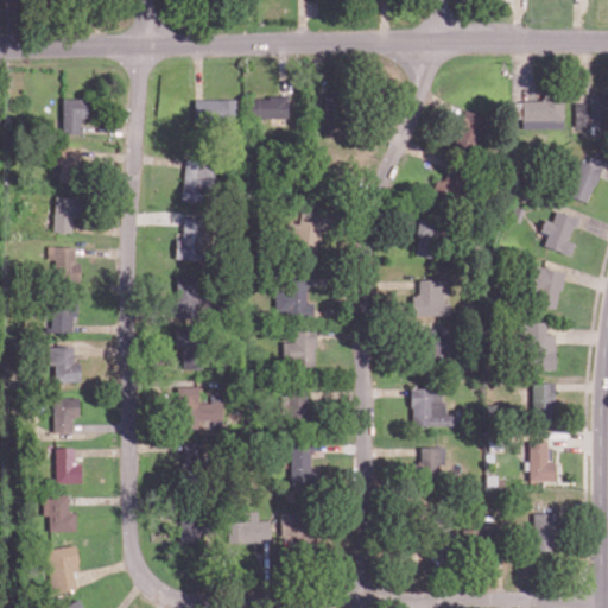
[(352,92),(352,114),(344,114),(344,133),(325,134),(324,93),(352,92)]
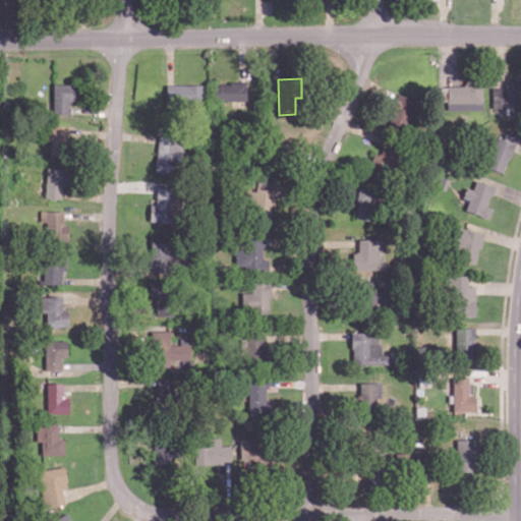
[(466,79),(482,79),(482,109),(447,110),(447,102),(447,101),(447,85),(464,85),(463,83),(466,83),(466,79)]
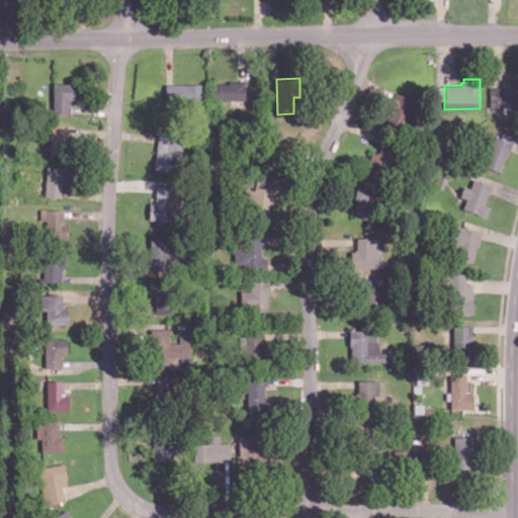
[(517,79),(517,115),(503,115),(503,112),(502,112),(502,106),(490,106),(490,87),(502,87),(502,80),(517,79)]
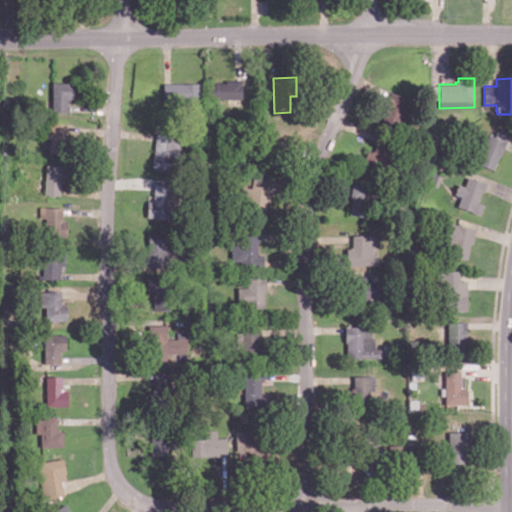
[(243,79),(243,82),(242,83),(242,98),(212,98),(212,82),(227,82),(227,79),(243,79)]
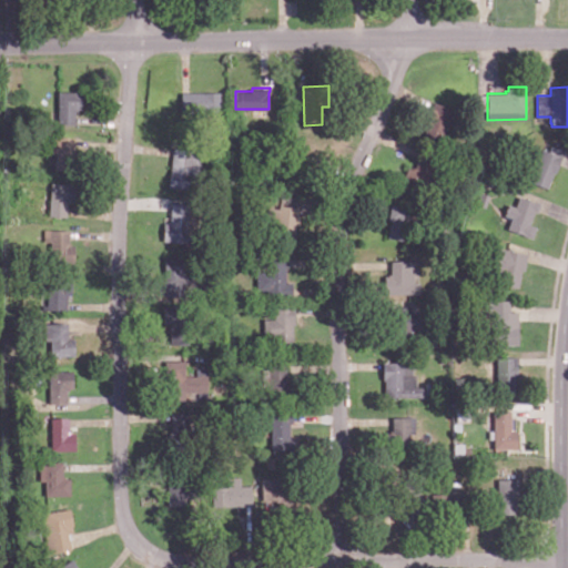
[(75,124),(72,124),(72,123),(61,123),(61,124),(59,124),(59,91),(82,91),(82,108),(78,108),(78,110),(75,110),(75,124)]
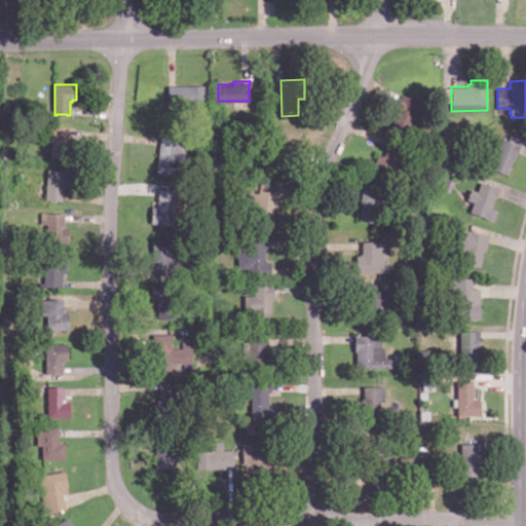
[(204,84),(204,103),(192,103),(193,107),(181,107),(181,103),(170,103),(170,85),(204,84)]
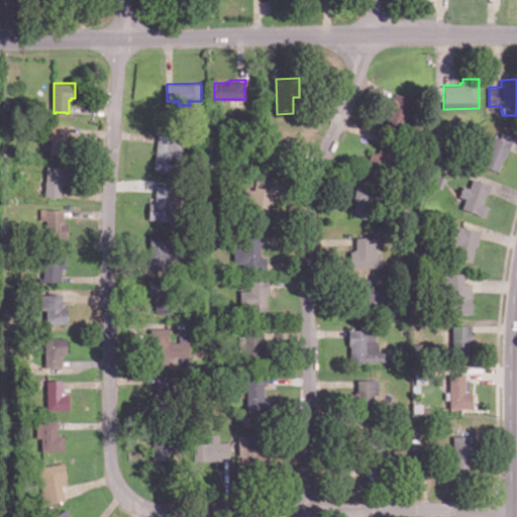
[(394,92),(412,99),(401,129),(383,122),(394,92)]
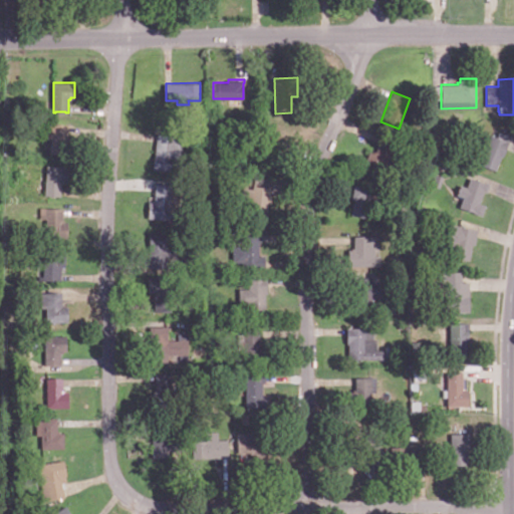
[(72,139),(71,155),(49,153),(50,138),(47,138),(48,121),(68,123),(67,137),(69,137),(69,139),(72,139)]
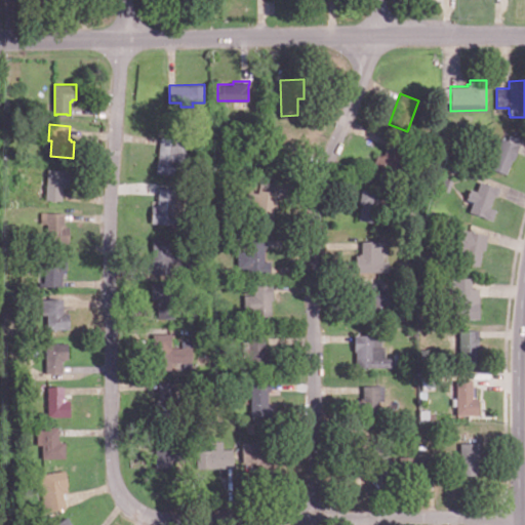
[(284,159),(280,174),(259,169),(263,155),(260,155),(263,147),(266,147),(270,131),(284,135),(279,156),(281,156),(281,158),(284,159)]
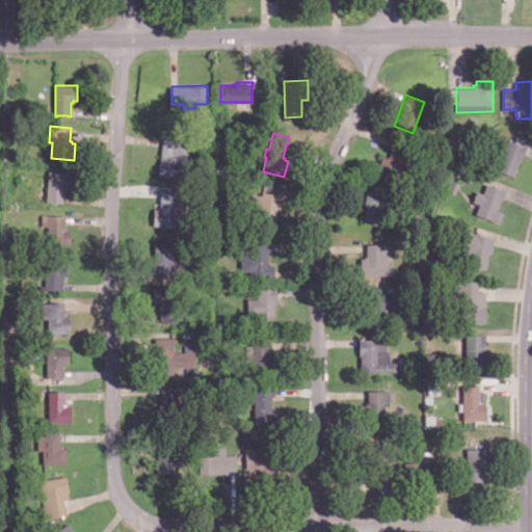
[(179,177),(159,175),(163,137),(180,139),(181,139),(191,141),(189,165),(180,164),(179,177)]
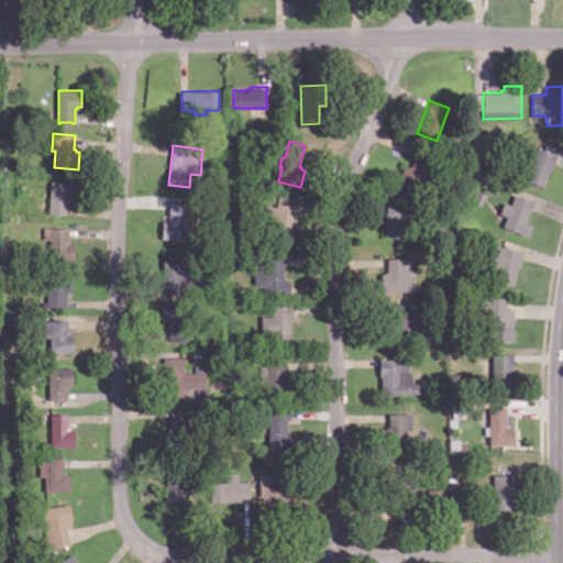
[(542,186),(525,179),(537,147),(553,153),(553,152),(558,154),(551,170),(549,170),(542,186)]
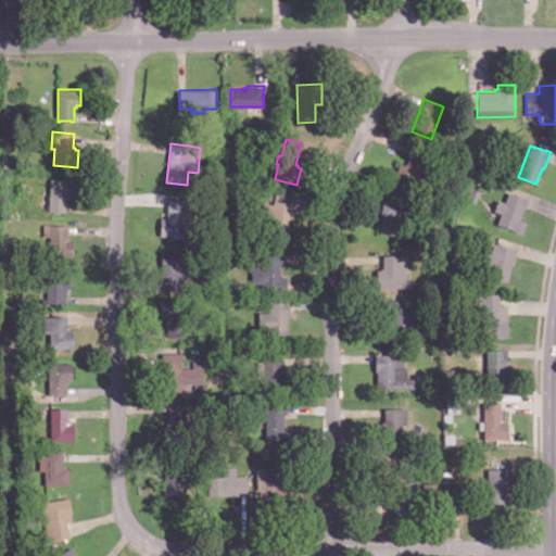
[(429,155),(414,190),(392,180),(399,163),(405,165),(413,148),(429,155)]
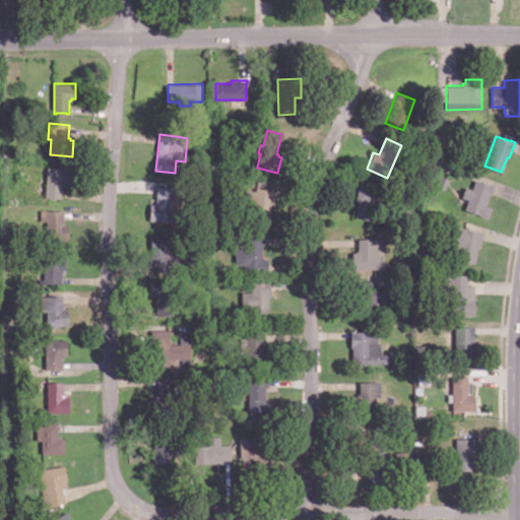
[(61,197),(46,196),(48,167),(69,168),(68,183),(64,183),(64,186),(62,186),(61,197)]
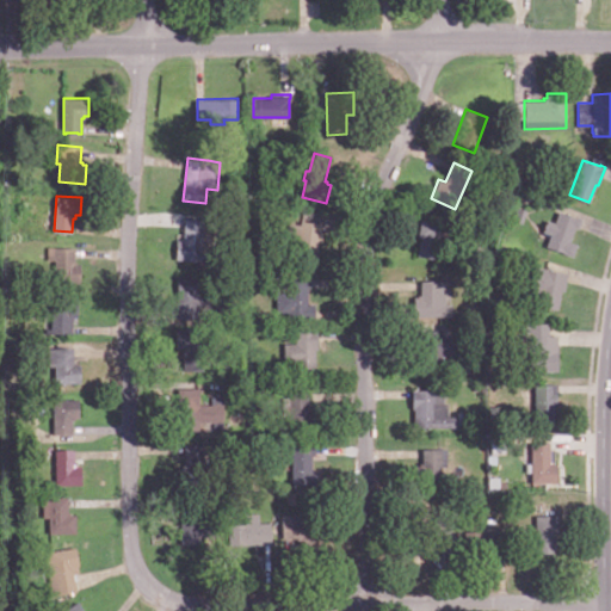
[(576,244),(573,255),(563,252),(562,252),(551,247),(551,248),(545,246),(550,233),(542,230),(543,227),(543,226),(544,222),(545,222),(547,218),(554,221),(557,210),(575,216),(575,215),(581,217),(578,228),(574,226),(569,241),(576,244)]
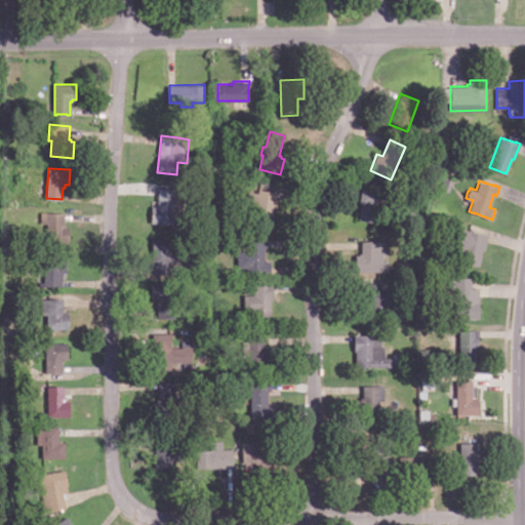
[(390,192),(386,212),(378,211),(376,223),(359,218),(362,203),(359,202),(362,186),(390,192)]
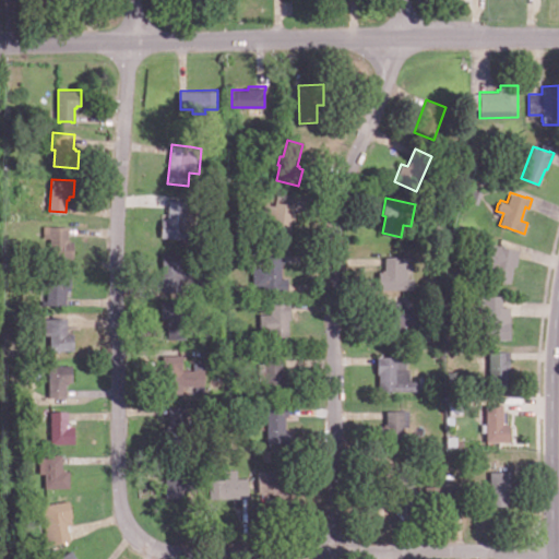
[(169,199),(187,200),(186,229),(192,230),(191,238),(161,237),(163,218),(166,218),(166,217),(168,217),(169,199)]
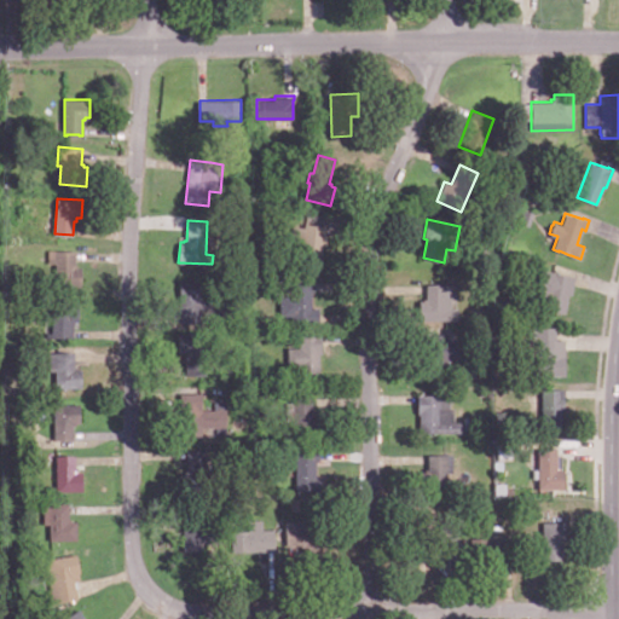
[(329,226),(327,243),(324,243),(320,265),(299,261),(301,247),(290,246),(293,225),(305,226),(306,223),(329,226)]
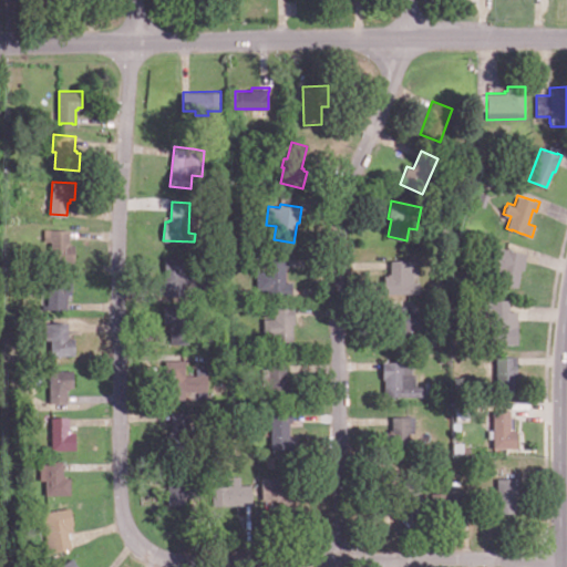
[(75,244),(74,265),(51,264),(52,240),(44,240),(44,228),(70,229),(70,241),(71,241),(71,244),(75,244)]
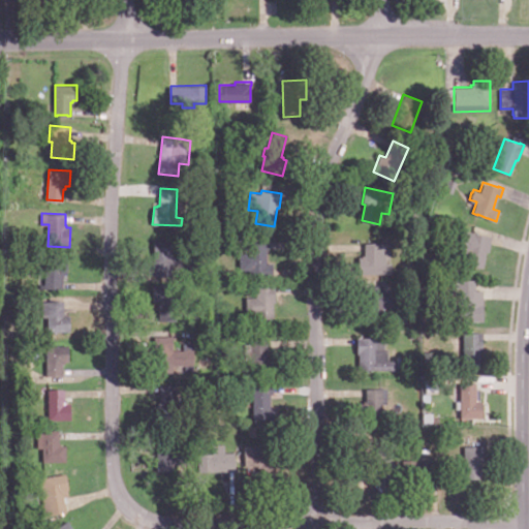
[(483,267),(466,263),(468,251),(460,250),(464,229),(472,231),(473,232),(491,236),(488,251),(486,250),(483,267)]
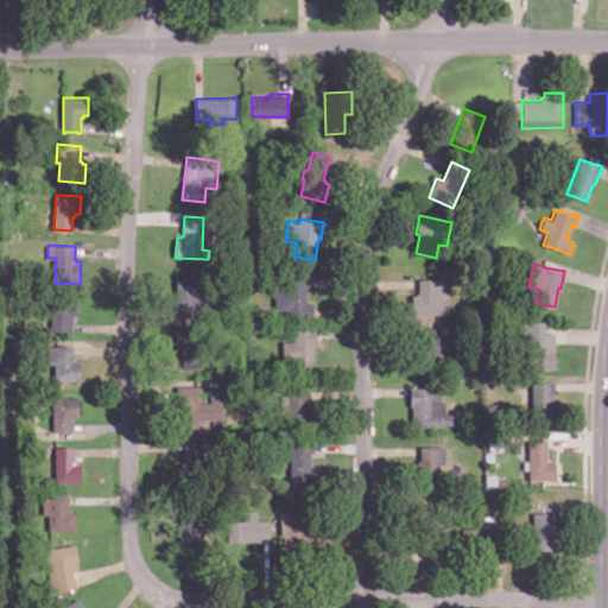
[(203,293),(203,305),(198,304),(198,316),(177,316),(177,274),(197,274),(197,293),(203,293)]
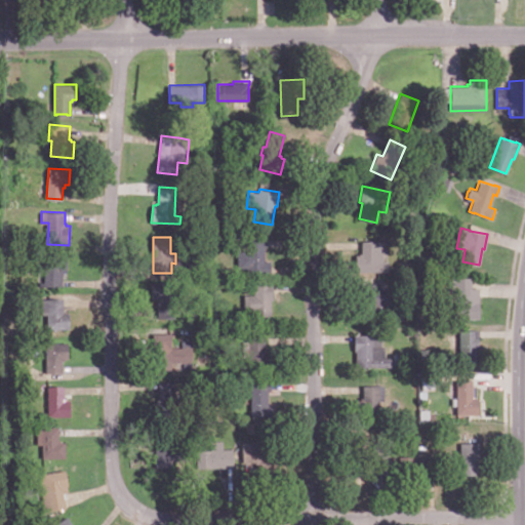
[(271,260),(271,272),(247,272),(247,268),(238,268),(238,239),(267,239),(267,247),(265,247),(265,260),(271,260)]
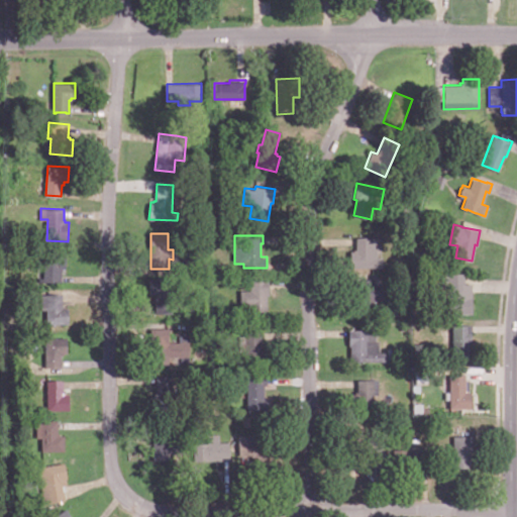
[(383,257),(383,268),(343,267),(343,248),(355,248),(355,239),(378,239),(377,257),(383,257)]
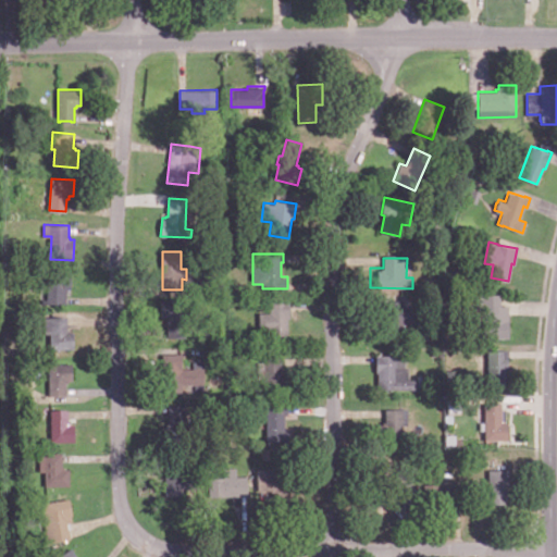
[(66,304),(46,302),(47,268),(66,268),(66,272),(71,272),(71,287),(66,287),(66,304)]
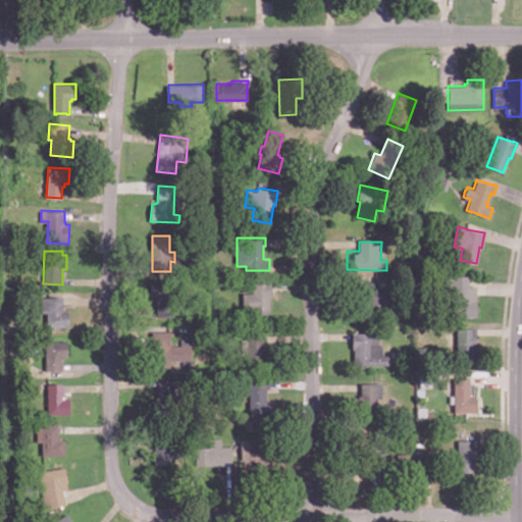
[(476,285),(476,316),(452,316),(452,288),(446,288),(446,275),(469,275),(469,285),(476,285)]
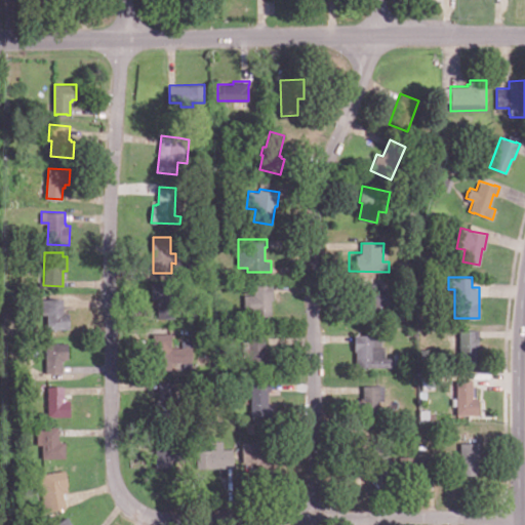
[(175,319),(159,319),(159,306),(158,306),(158,299),(152,299),(152,282),(175,282),(175,299),(177,299),(177,306),(175,306),(175,319)]
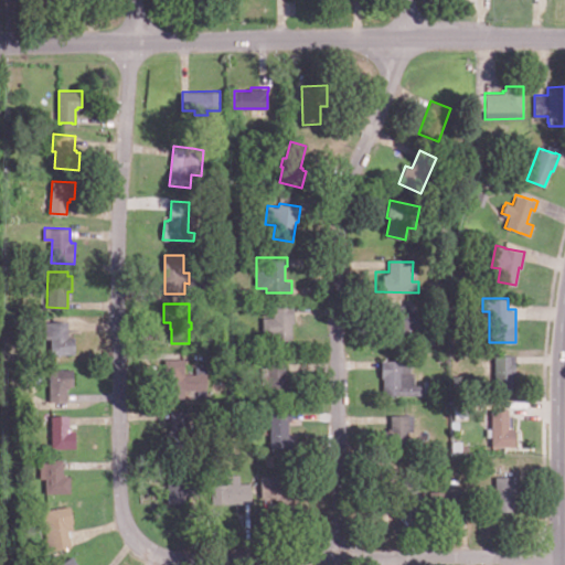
[(423,326),(408,326),(408,337),(391,337),(390,305),(408,305),(408,310),(423,310),(423,326)]
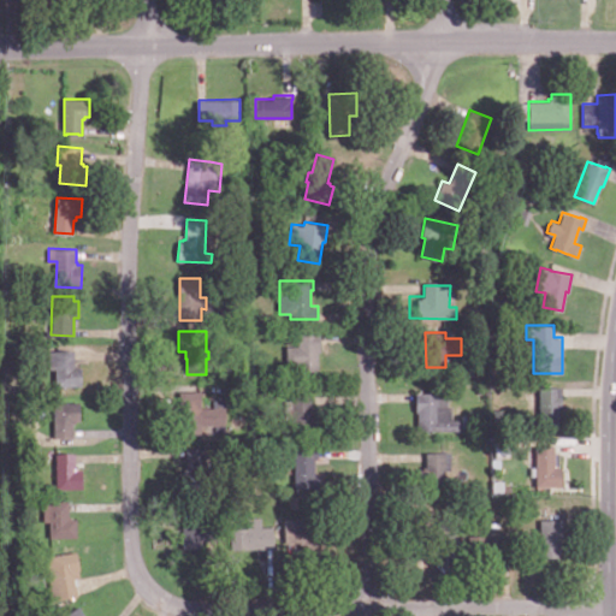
[(318,369),(300,369),(300,366),(288,366),(288,345),(298,345),(298,333),(320,333),(320,351),(318,351),(318,369)]
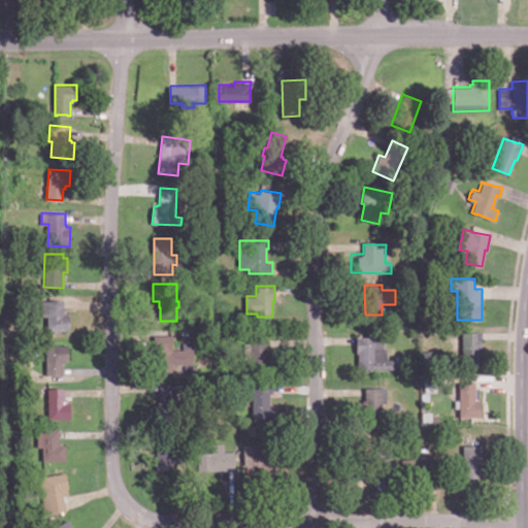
[(69,314),(69,330),(63,330),(63,338),(45,338),(45,327),(47,327),(47,316),(42,316),(42,300),(64,300),(64,312),(65,312),(65,314),(69,314)]
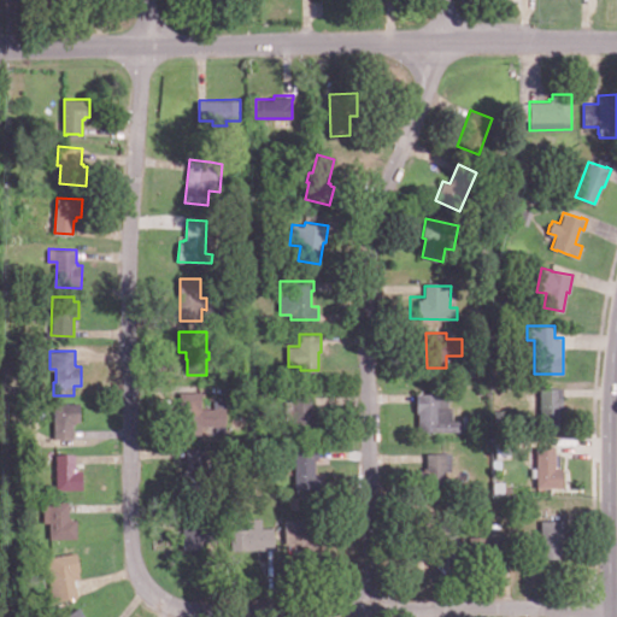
[(559,424),(540,424),(540,387),(563,387),(563,406),(559,406),(559,424)]
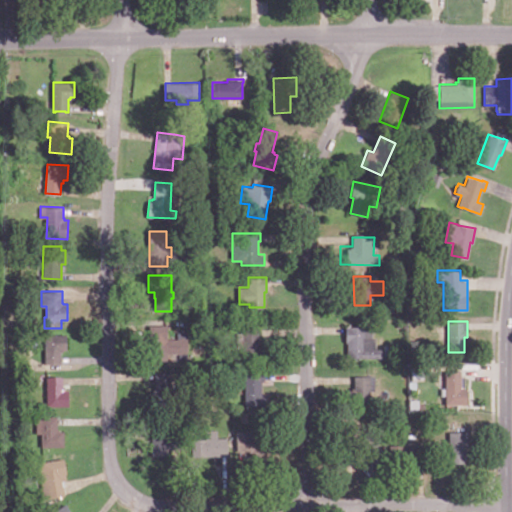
[(149,324),(166,324),(166,337),(169,337),(169,349),(166,349),(166,358),(149,358),(149,324)]
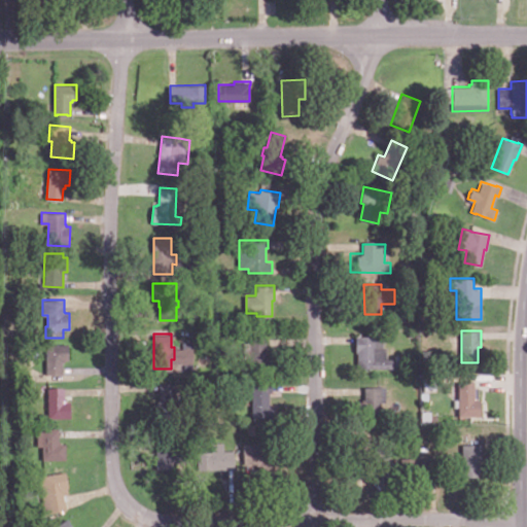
[(394,369),(375,369),(375,367),(357,367),(357,351),(355,351),(356,335),(360,335),(360,336),(383,336),(383,347),(386,347),(386,358),(394,358),(394,369)]
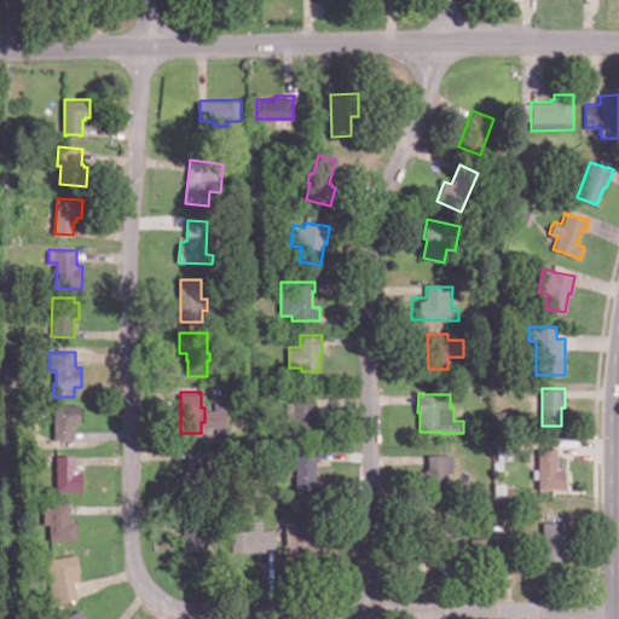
[(319,412),(319,434),(293,434),(293,415),(284,415),(284,401),(293,401),(293,397),(313,397),(313,412),(319,412)]
